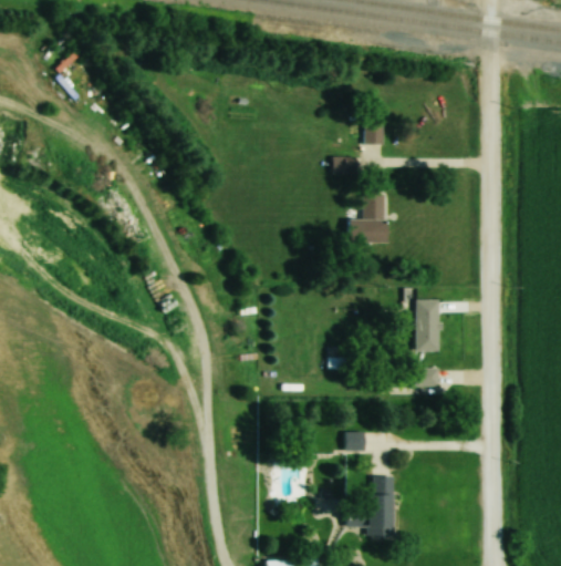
[(383,120),(364,120),(364,143),(383,143),(383,120)]
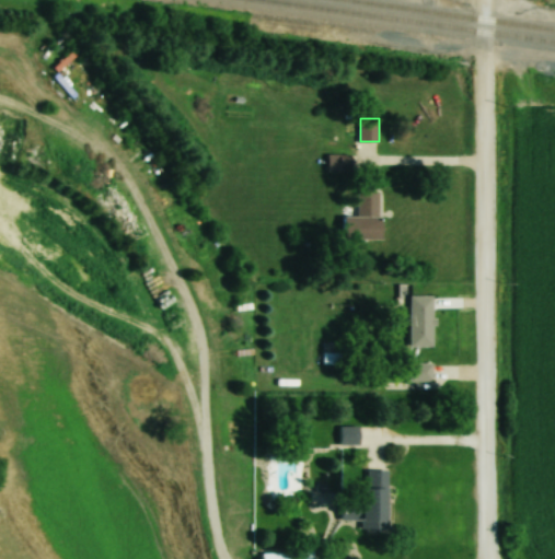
[(354,171),(353,153),(328,153),(328,171),(354,171)]
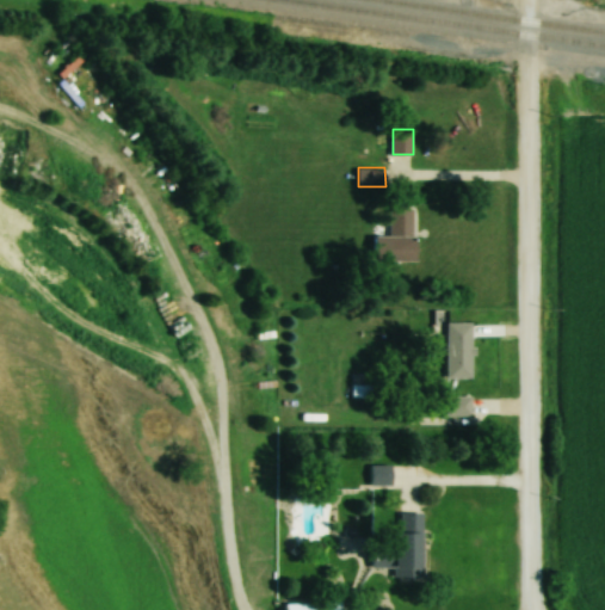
[(376,260),(417,260),(417,208),(391,208),(391,235),(376,235),(376,260)]
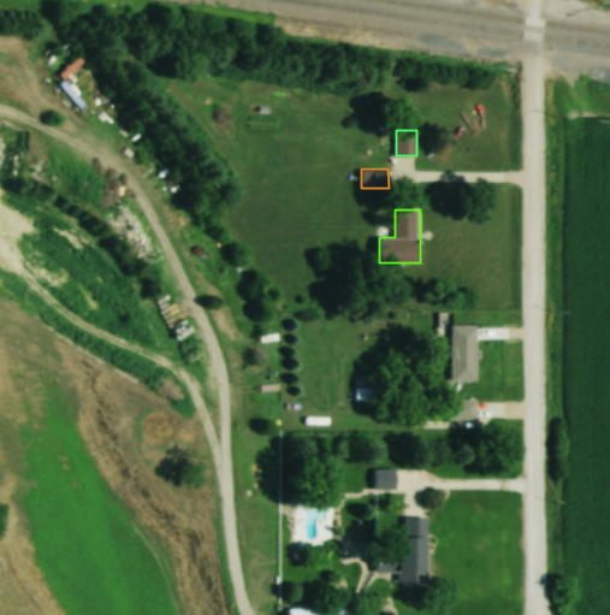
[(478,325),(451,325),(451,380),(479,380),(478,325)]
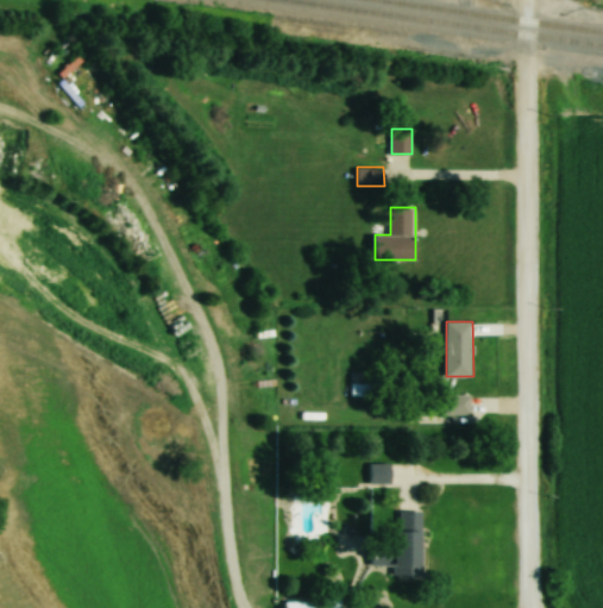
[(471,394),(447,394),(447,413),(471,413),(471,394)]
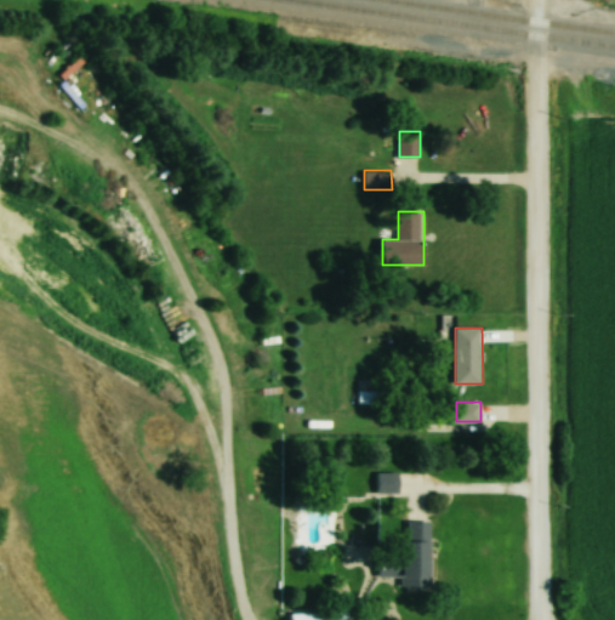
[(380,473),(380,494),(400,494),(400,473),(380,473)]
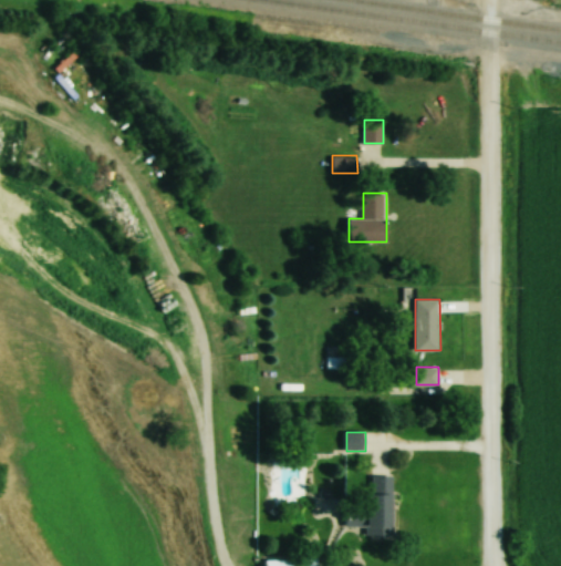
[(349,526),(366,526),(366,535),(394,535),(393,460),(365,460),(365,486),(349,486),(349,526)]
